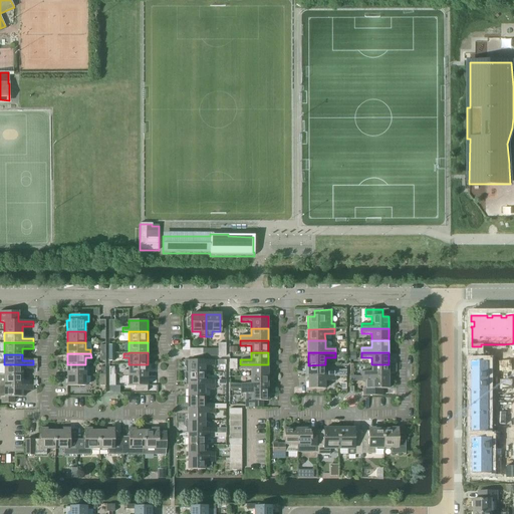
[(188,360),(185,360),(185,366),(186,368),(188,368),(188,372),(205,372),(205,365),(215,365),(215,360),(188,360)]
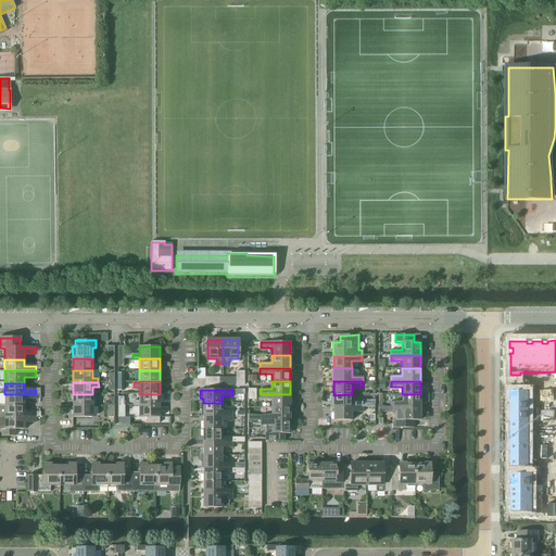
[(529,392),(509,392),(509,403),(528,403),(529,392)]
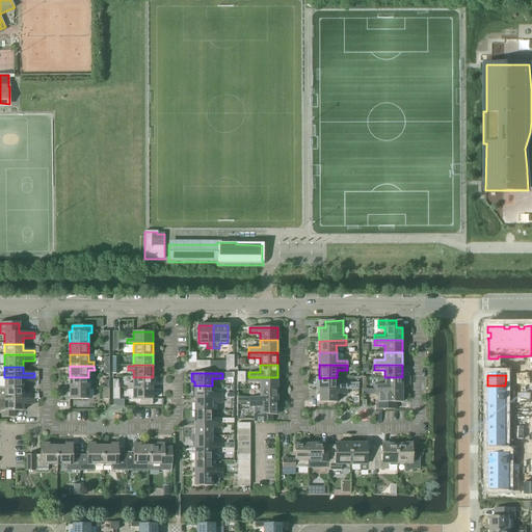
[(34,383),(34,377),(4,377),(4,389),(4,390),(23,390),(23,383),(34,383)]
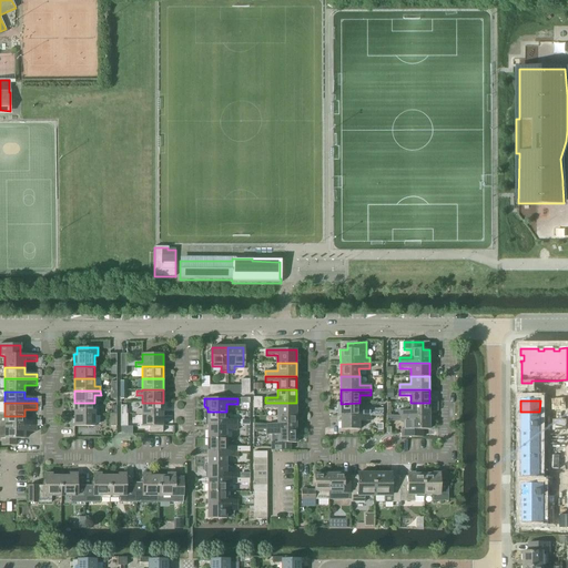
[(74,415),(95,415),(94,403),(74,403),(74,415)]
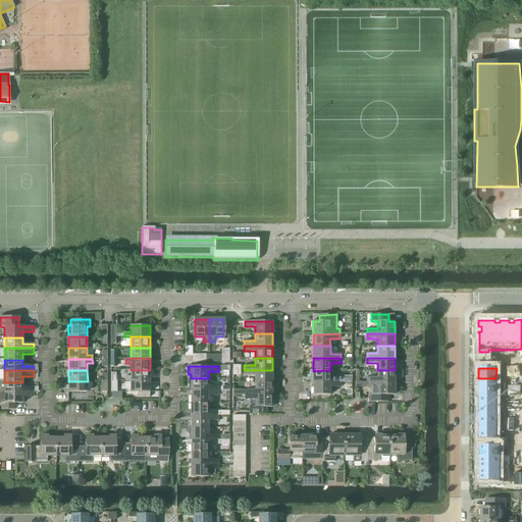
[(124,376),(124,380),(131,381),(131,380),(150,380),(150,370),(131,370),(131,376),(124,376)]
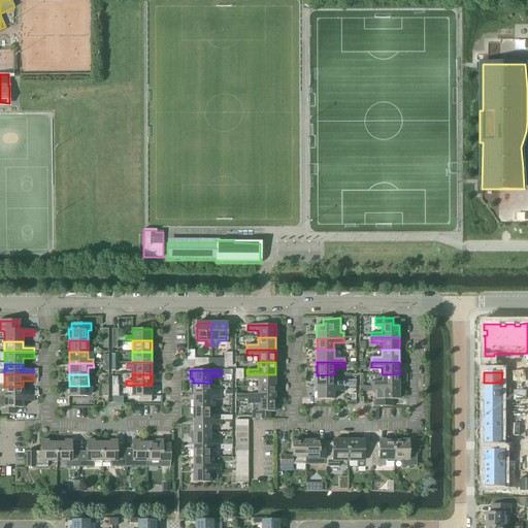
[(275,374),(246,374),(246,378),(258,378),(258,387),(275,387),(275,374)]
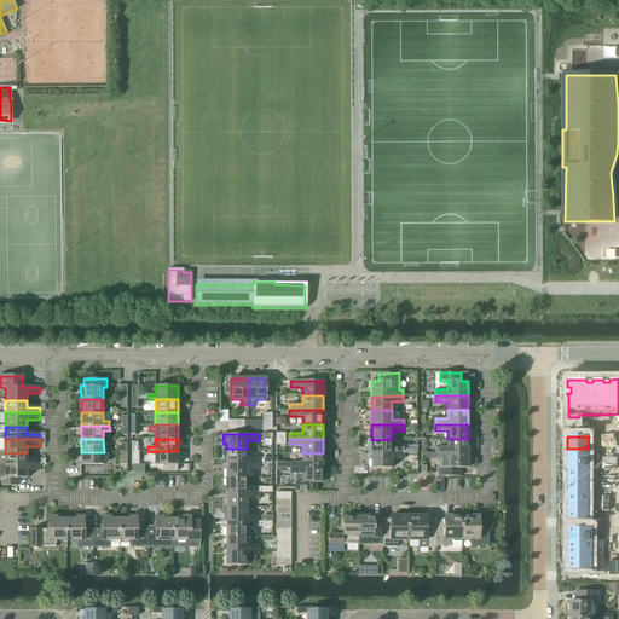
[(370,439),(366,439),(366,444),(366,446),(369,449),(371,449),(371,455),(404,453),(417,453),(417,446),(404,446),(404,447),(392,447),(392,439),(371,440),(371,439),(370,439)]
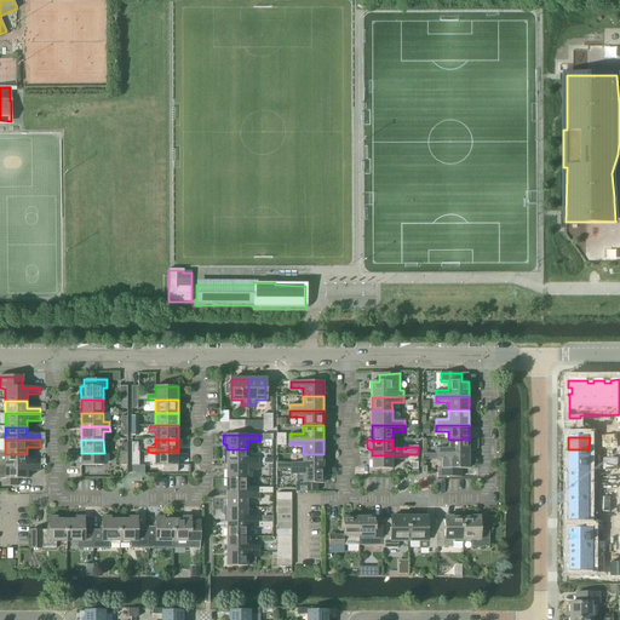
[(448,448),(436,448),(436,454),(469,454),(469,440),(448,440),(448,448)]
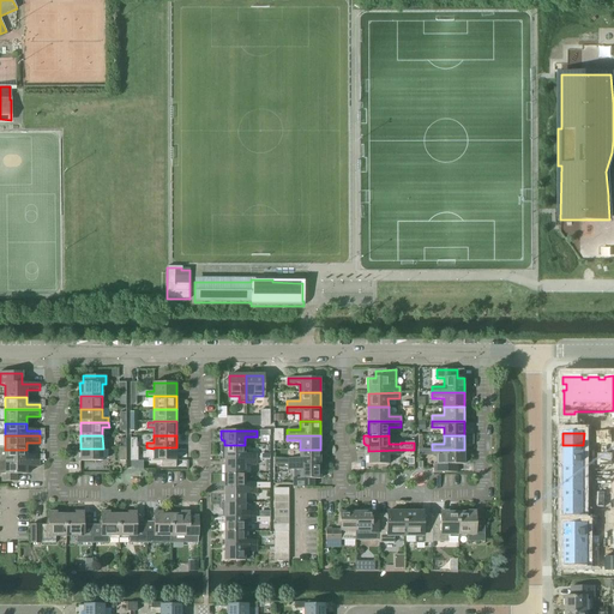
[(224,445),(221,445),(221,452),(223,455),(224,455),(224,459),(257,459),(257,455),(245,453),(245,445),(224,445)]
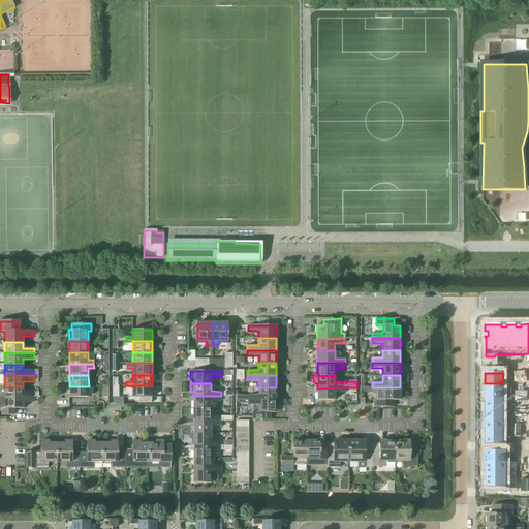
[(502,383),(485,383),(485,393),(503,393),(502,383)]
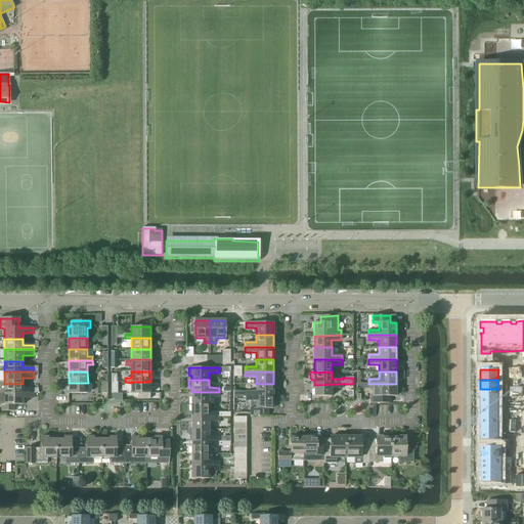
[(4,384),(4,383),(0,382),(0,394),(34,394),(34,389),(23,389),(23,384),(4,384)]
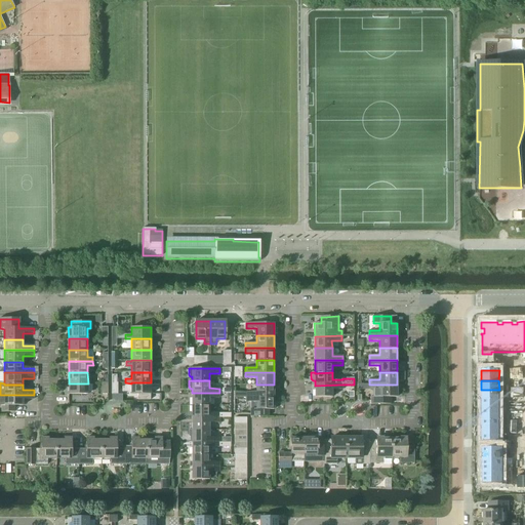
[(151,382),(131,382),(131,384),(131,395),(138,394),(138,400),(151,400),(151,394),(151,382)]
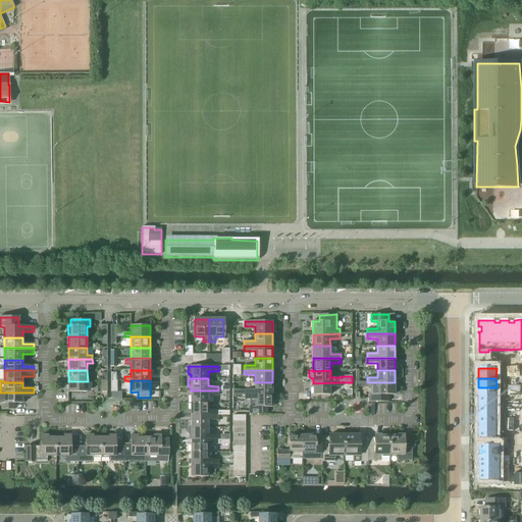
[(88,381),(68,381),(68,393),(88,393),(88,381)]
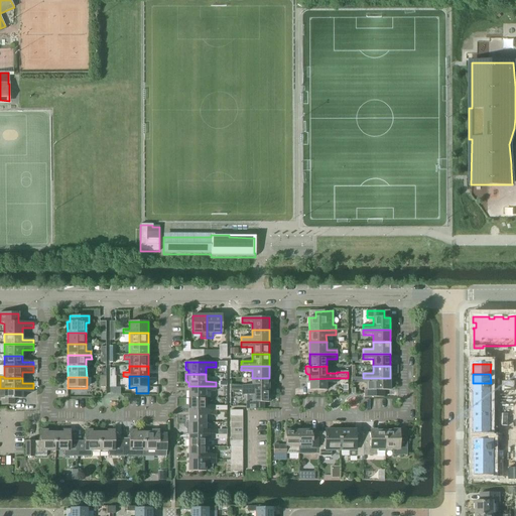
[(252,385),(242,386),(242,390),(269,390),(269,378),(252,378),(252,385)]
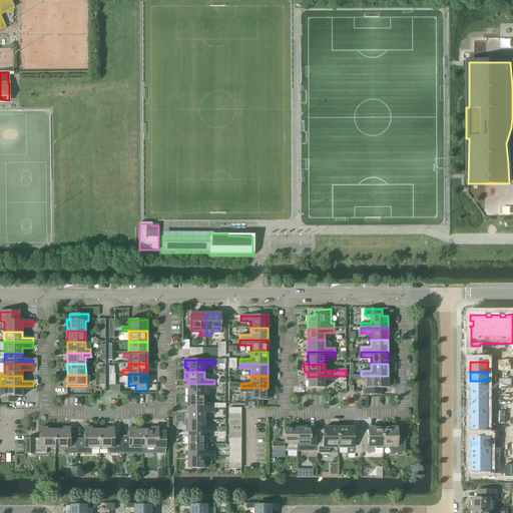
[(335,376),(308,377),(308,389),(325,389),(325,381),(335,381),(335,376)]
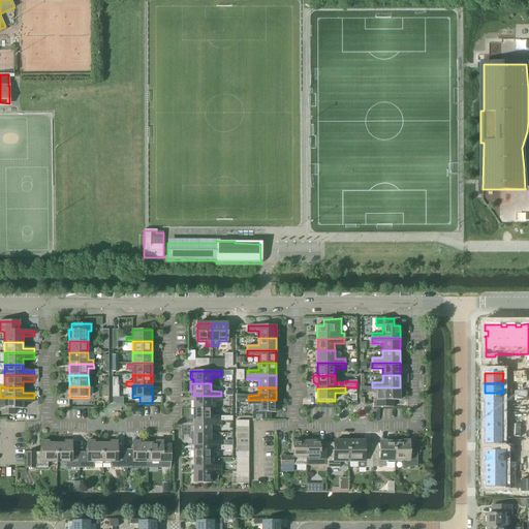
[(400,387),(372,387),(372,393),(375,393),(375,400),(373,400),(373,404),(373,407),(376,407),(394,407),(394,400),(400,400),(400,387)]
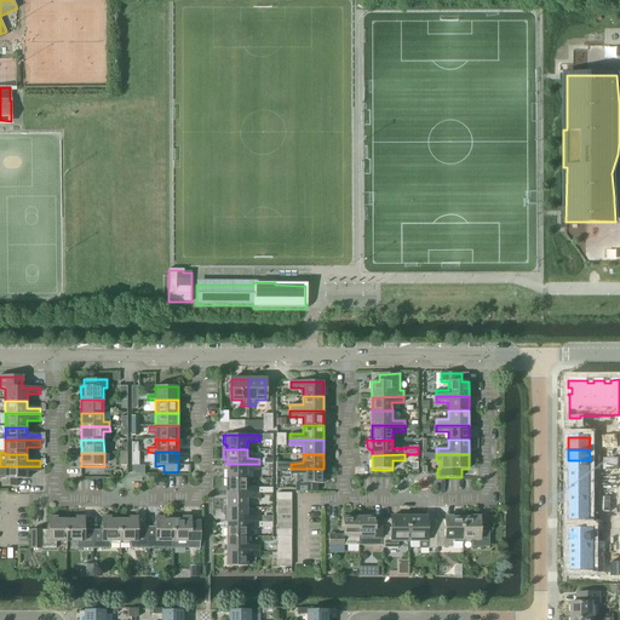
[(590,460),(568,460),(568,471),(589,471),(590,460)]
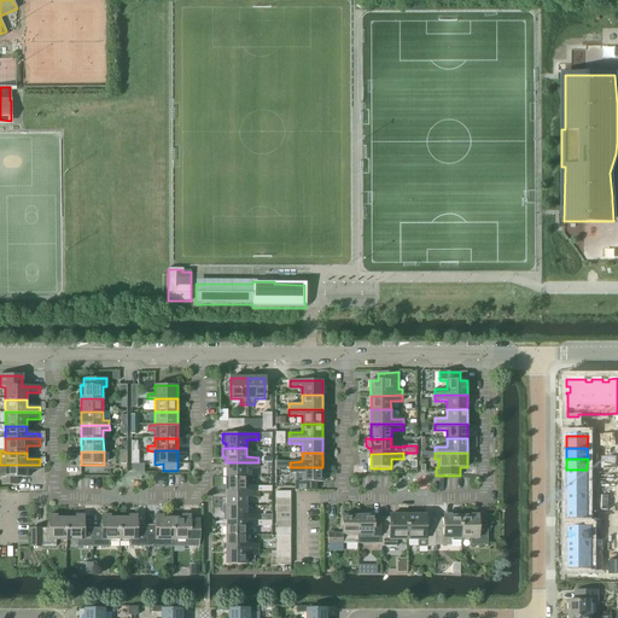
[(258,462),(226,462),(226,477),(246,477),(246,470),(258,470),(258,462)]
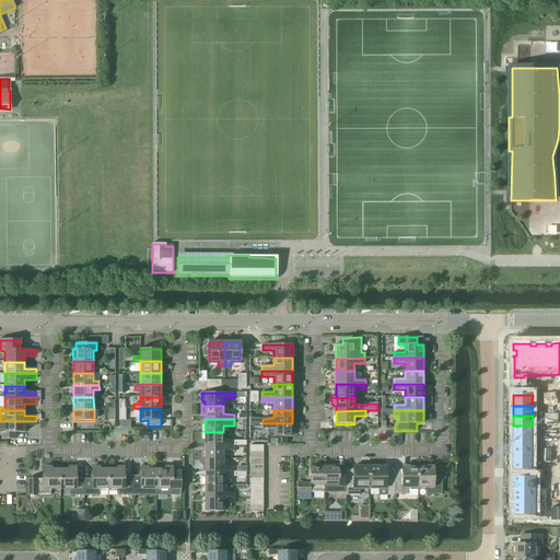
[(0,432),(1,433),(1,440),(15,440),(15,433),(24,433),(24,427),(36,427),(36,421),(0,421),(0,432)]
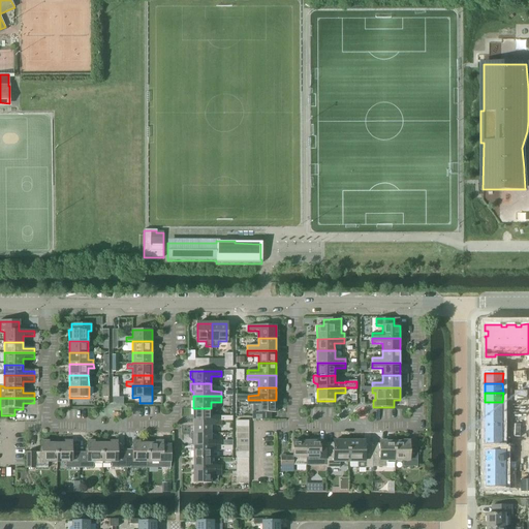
[(276,400),(248,400),(248,405),(252,405),(252,412),(252,413),(252,417),(252,419),(271,419),(271,412),(276,412),(276,400)]
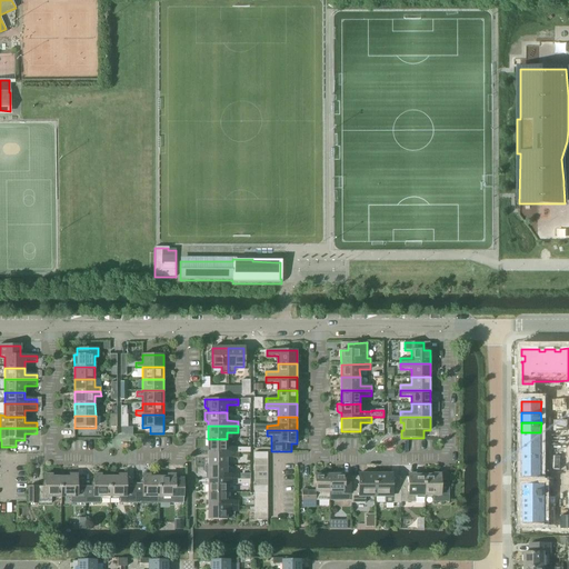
[(540,432),(521,432),(521,445),(540,445),(541,435),(540,432)]
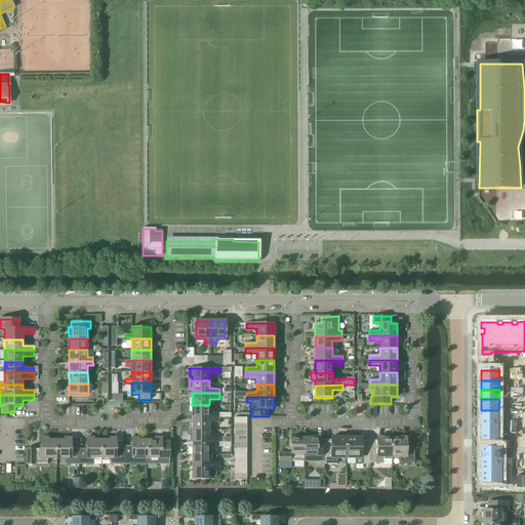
[(209,405),(192,405),(192,418),(219,417),(219,413),(209,412),(209,405)]
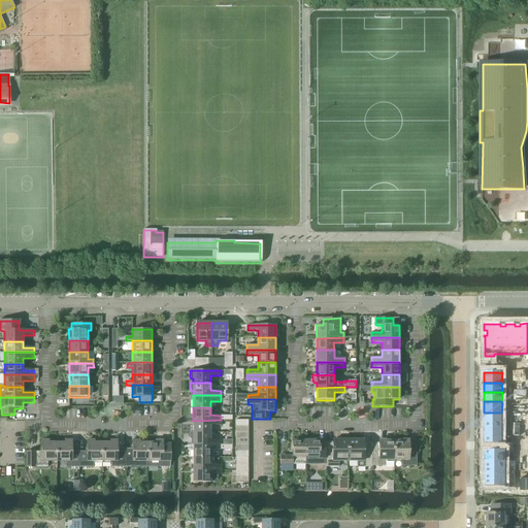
[(501,413),(484,413),(484,423),(501,423),(501,413)]
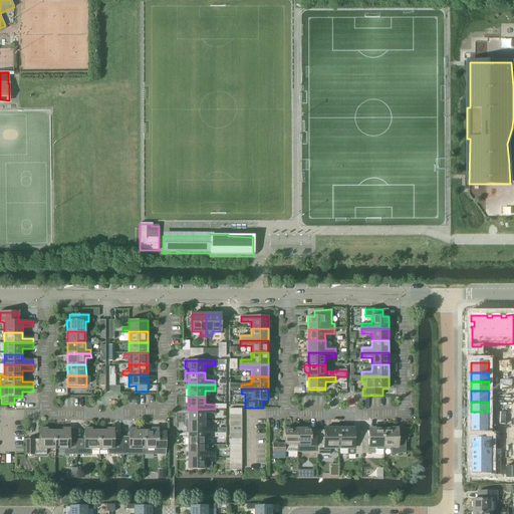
[(215,409),(188,410),(188,421),(205,421),(205,414),(215,415),(215,409)]
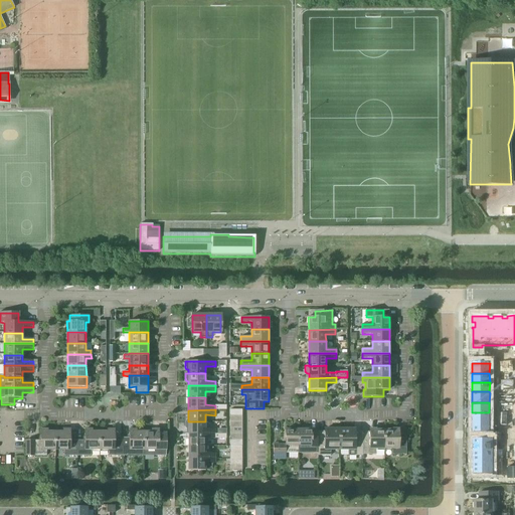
[(489,412),(472,412),(472,422),(489,422),(489,412)]
